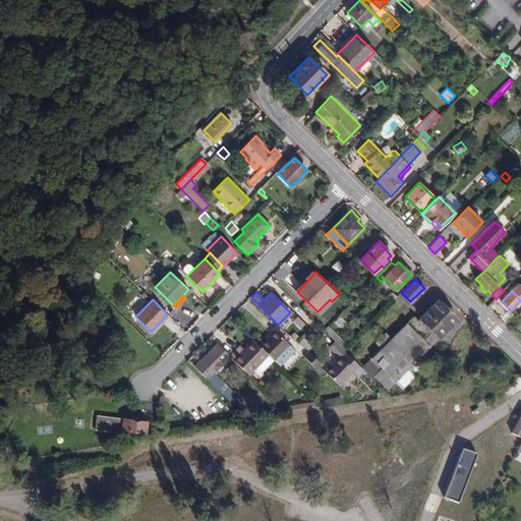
[(394,335),(382,348),(371,358),(396,382),(457,320),(438,300),(417,320),(413,315),(394,335)]
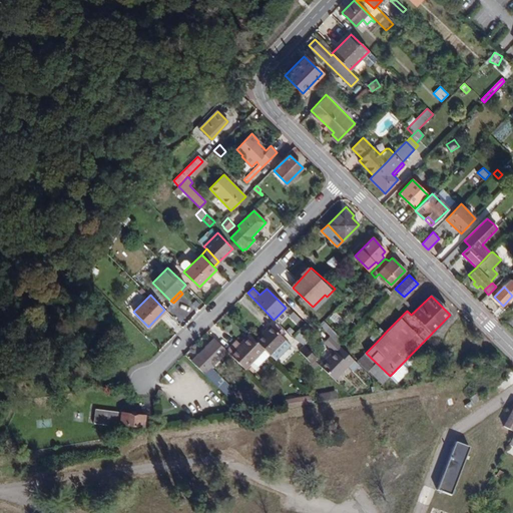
[(326,318),(316,309),(311,315),(320,324),(323,321),(326,318)]
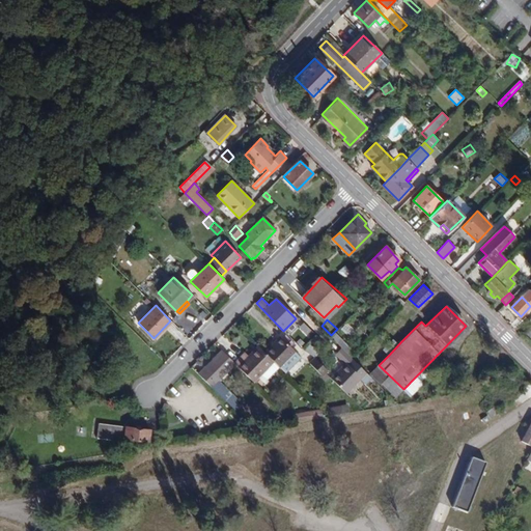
[(346,323),(341,329),(350,336),(355,329),(346,323)]
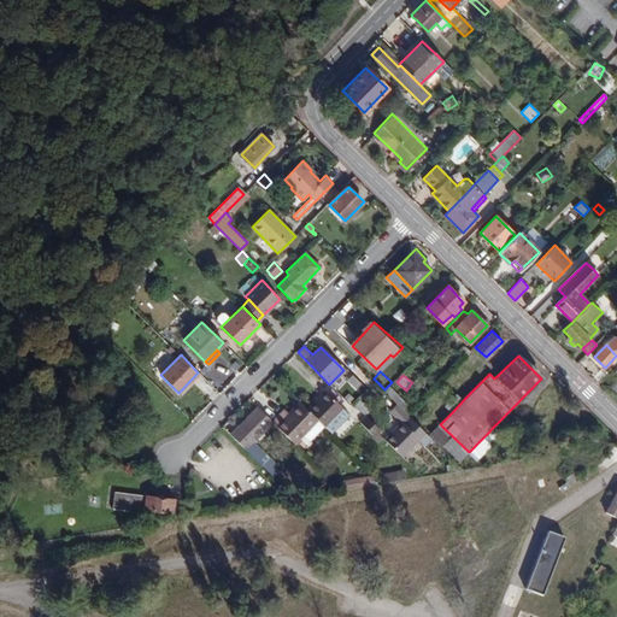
[(407,415),(412,410),(388,386),(385,389),(383,391),(397,404),(407,415)]
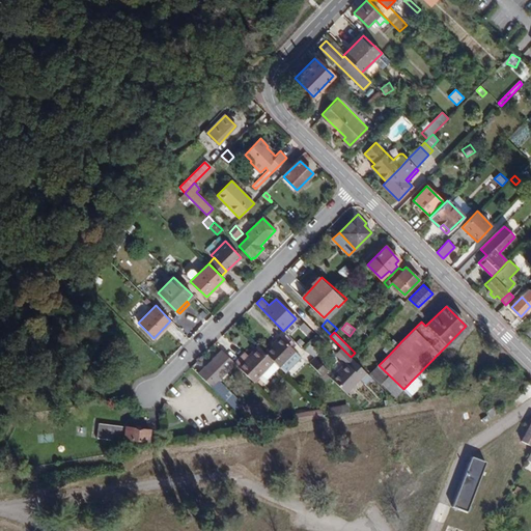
[(383,350),(389,355),(401,341),(396,335),(383,350)]
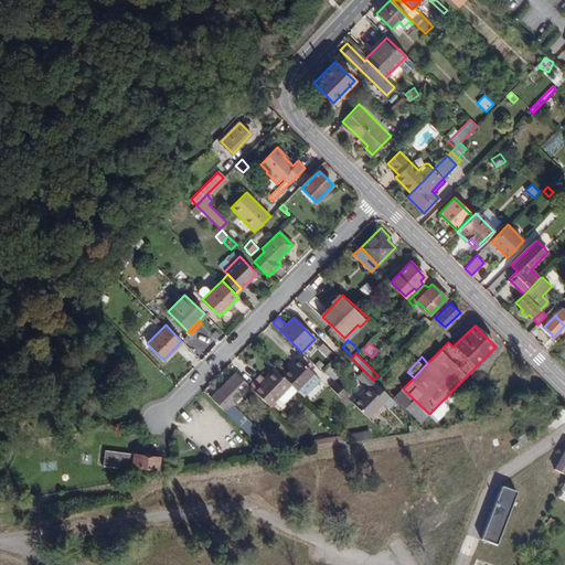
[(298,358),(281,374),(291,384),(297,390),(298,391),(302,385),(313,375),(315,374),(298,358)]
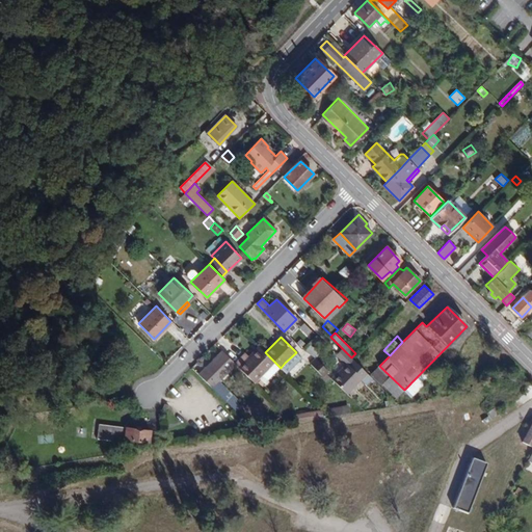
[(309,345),(306,352),(318,357),(321,349),(309,345)]
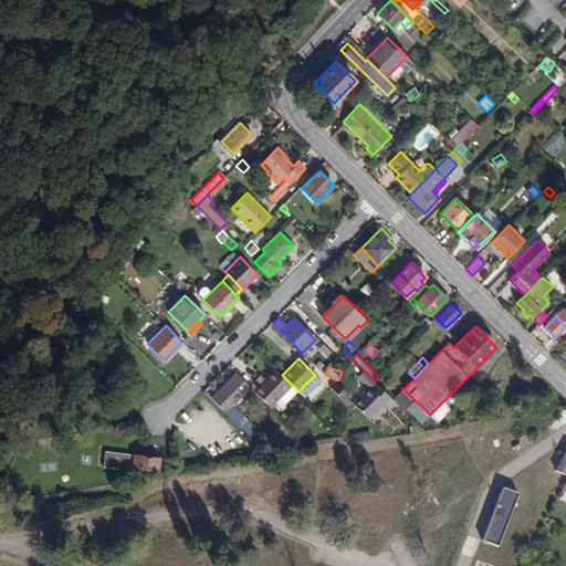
[(261,376),(250,387),(270,407),(279,398),(292,385),(282,375),(275,368),(264,379),(261,376)]
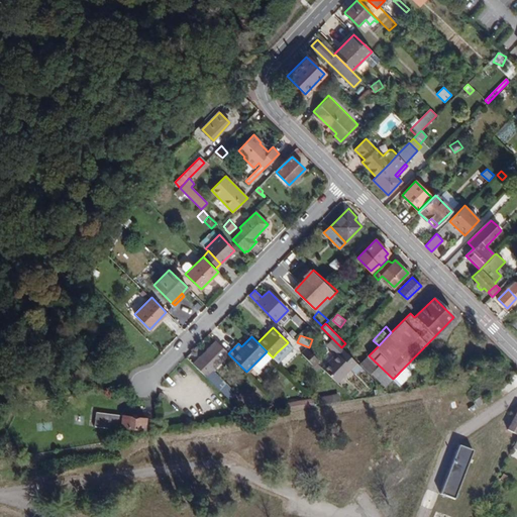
[(336,383),(356,363),(344,350),(341,347),(332,338),(327,344),(336,353),(322,369),(336,383)]
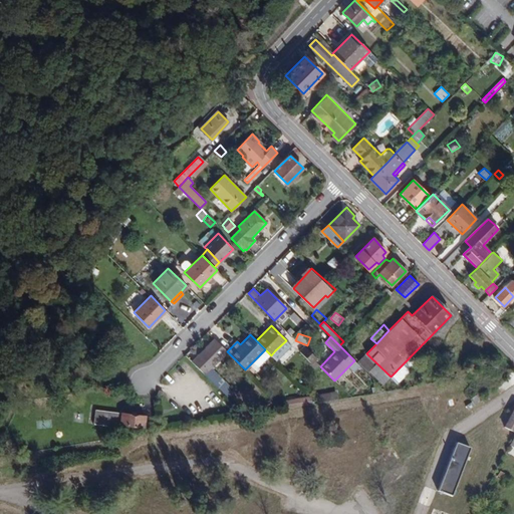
[(211,367),(227,351),(215,339),(198,355),(192,361),(205,373),(208,369),(211,367)]
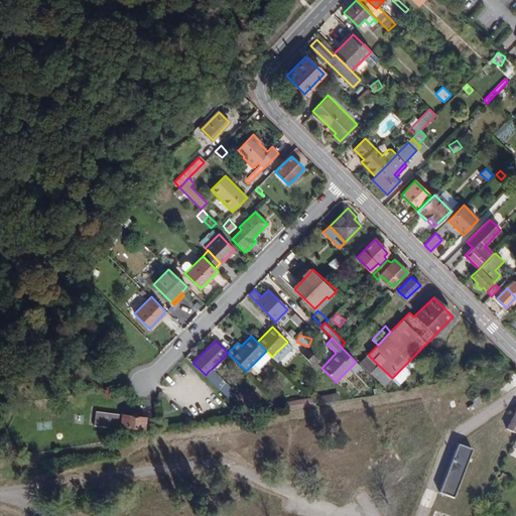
[(276,352),(282,358),(291,348),(286,343),(276,352)]
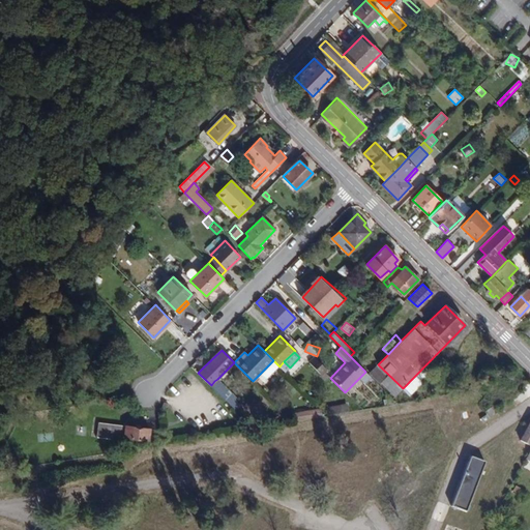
[(478,363),(487,371),(497,360),(490,353),(478,363)]
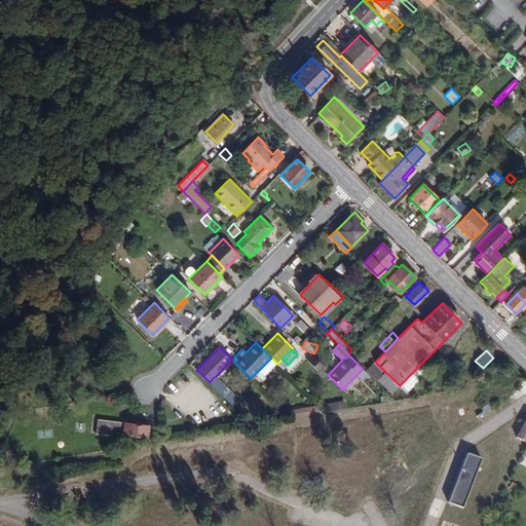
[(312,354),(307,360),(320,373),(323,370),(326,367),(312,354)]
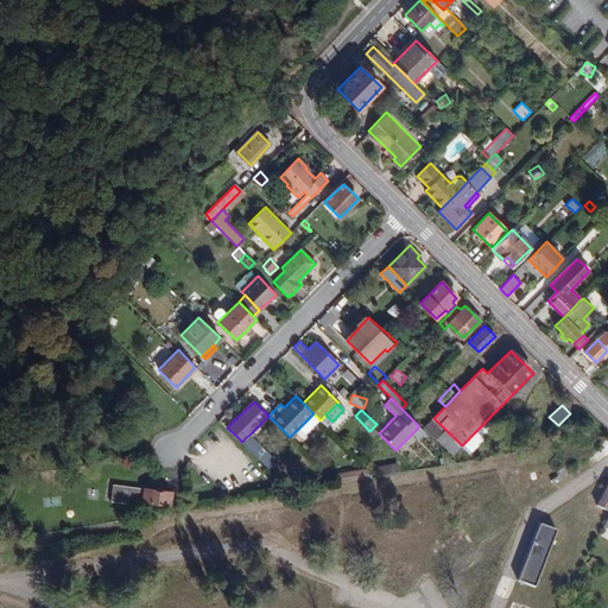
[(299,428),(305,434),(320,419),(314,413),(299,428)]
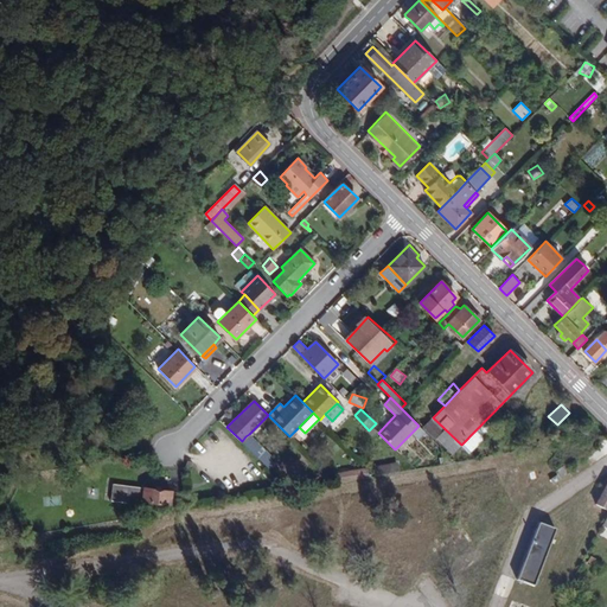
[(434,436),(440,429),(430,420),(423,427),(434,436)]
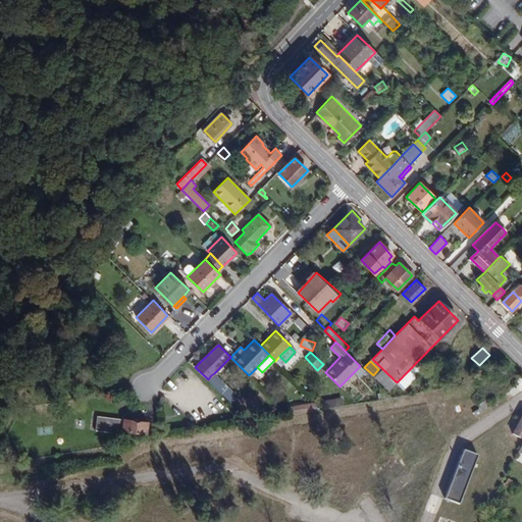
[(317,370),(316,371),(320,375),(324,371),(320,367),(317,370)]
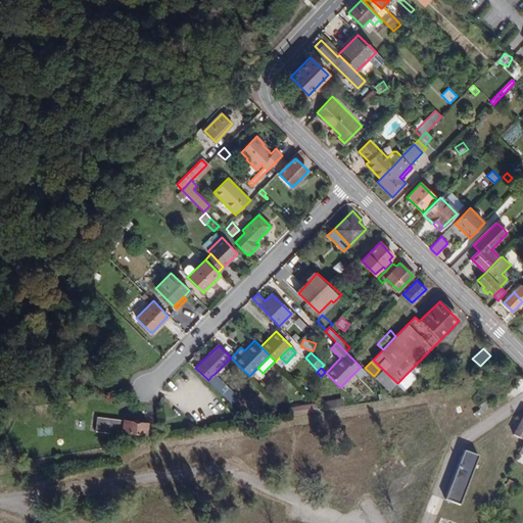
[(215,386),(222,380),(215,374),(211,376),(208,380),(215,386)]
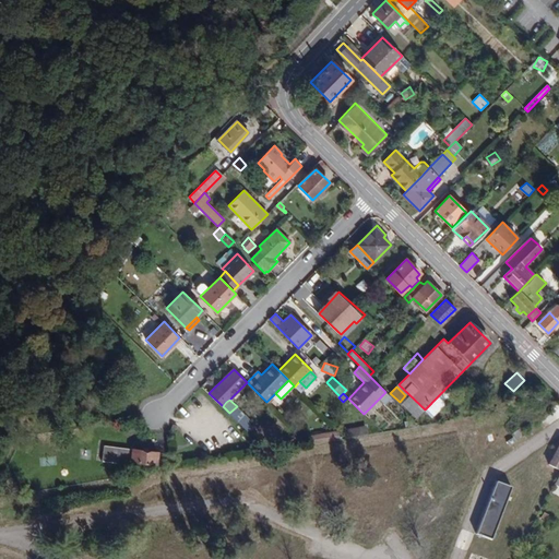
[(237,406),(229,413),(248,431),(252,426),(249,423),(251,420),(237,406)]
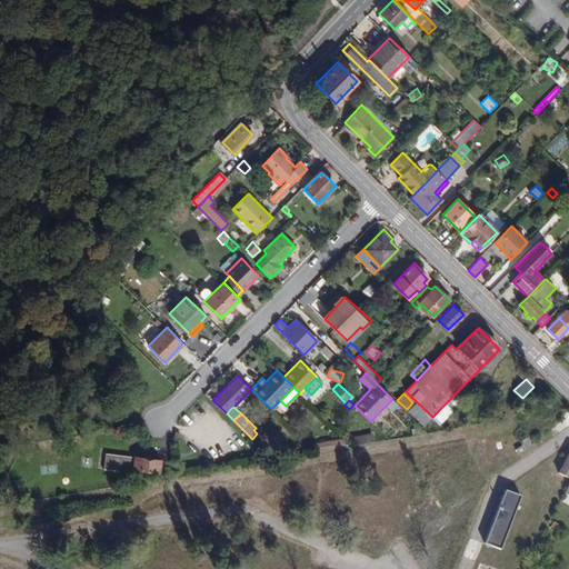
[(352,439),(353,446),(373,442),(373,436),(352,439)]
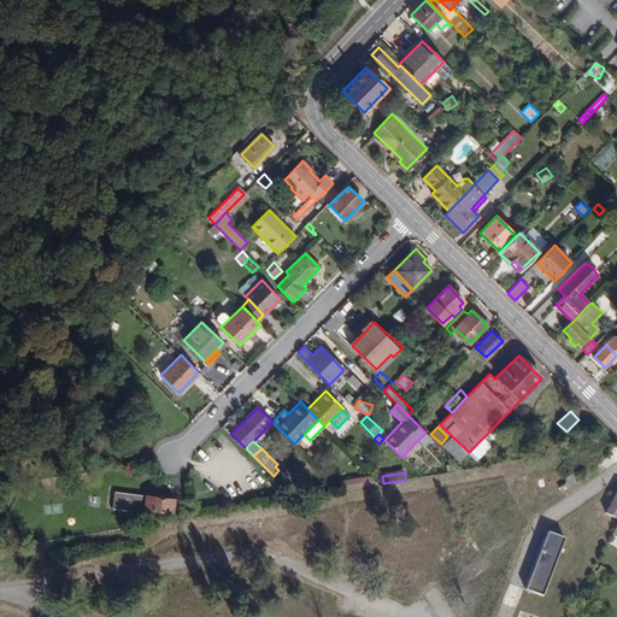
[(559,487),(563,491),(577,480),(573,472),(564,479),(566,481),(559,487)]
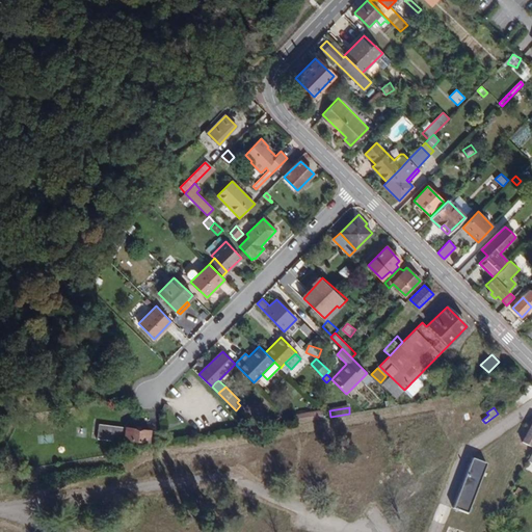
[(307,421),(316,419),(314,410),(306,413),(307,421)]
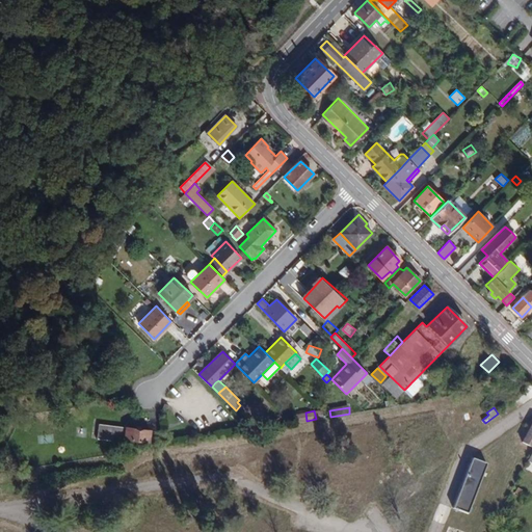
[(284,411),(281,416),(285,421),(289,417),(284,411)]
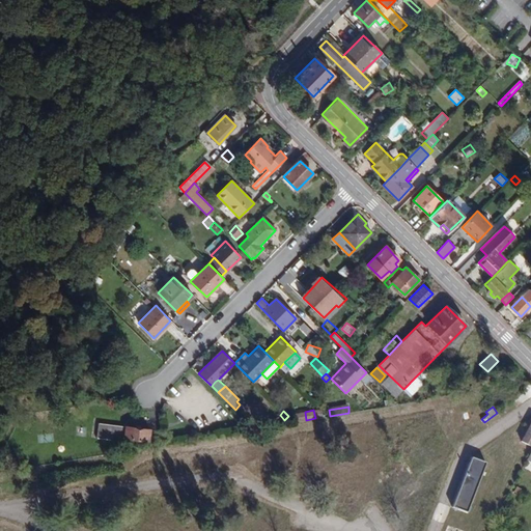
[(306,420),(305,412),(296,414),(297,422),(306,420)]
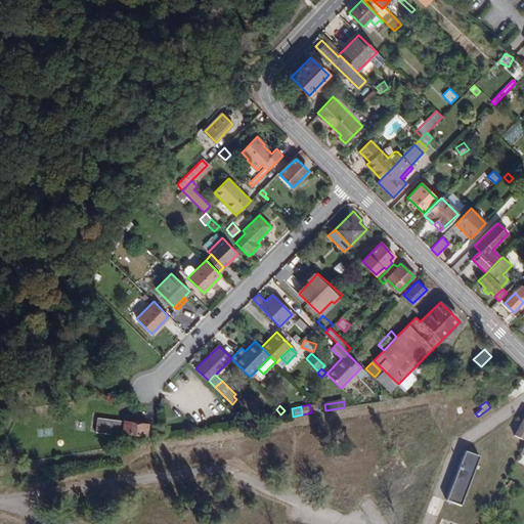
[(523,418),(515,434),(523,438),(523,418)]
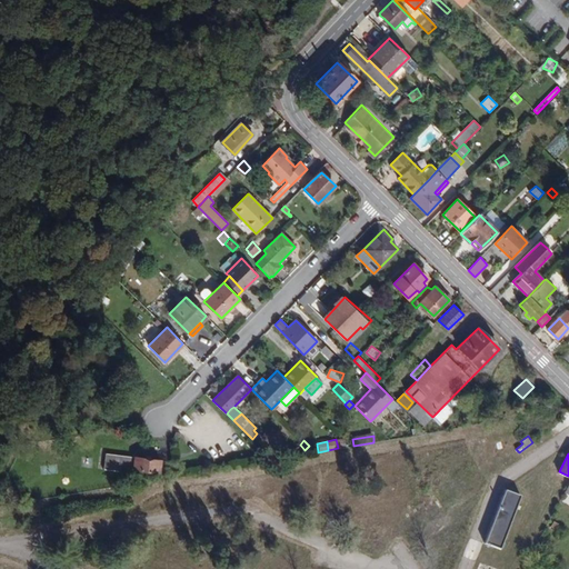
[(159,471),(161,461),(106,455),(105,469),(133,472),(133,469),(159,471)]
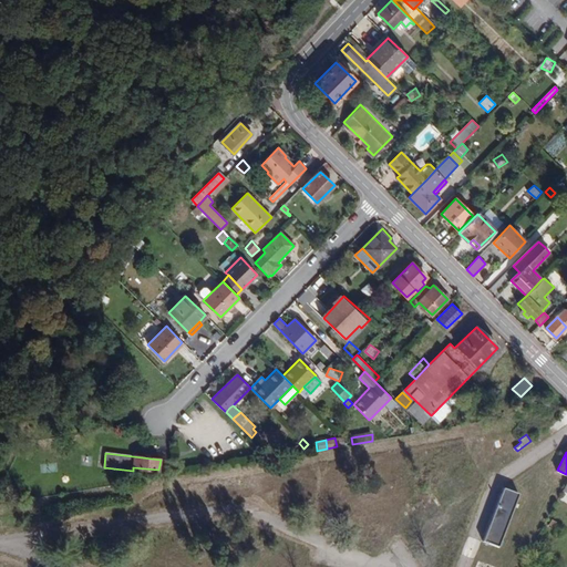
[(19,467),(14,466),(7,483),(14,487),(21,475),(18,473),(19,467)]
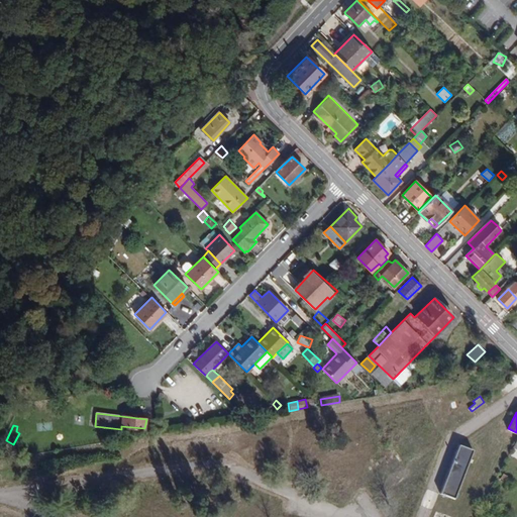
[(476,451),(462,446),(443,494),(457,499),(476,451)]
